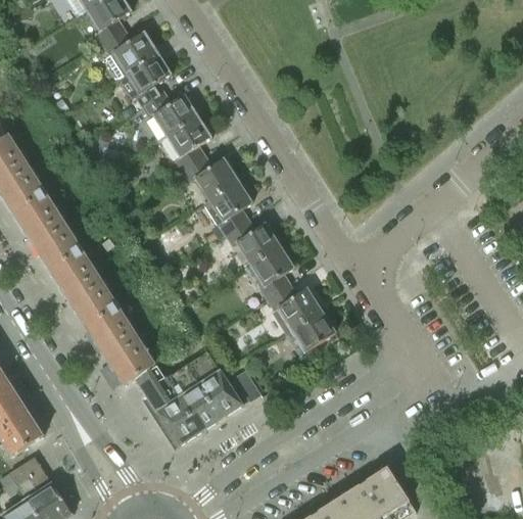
[(86,9),(99,0),(69,0),(79,13),(86,9)]
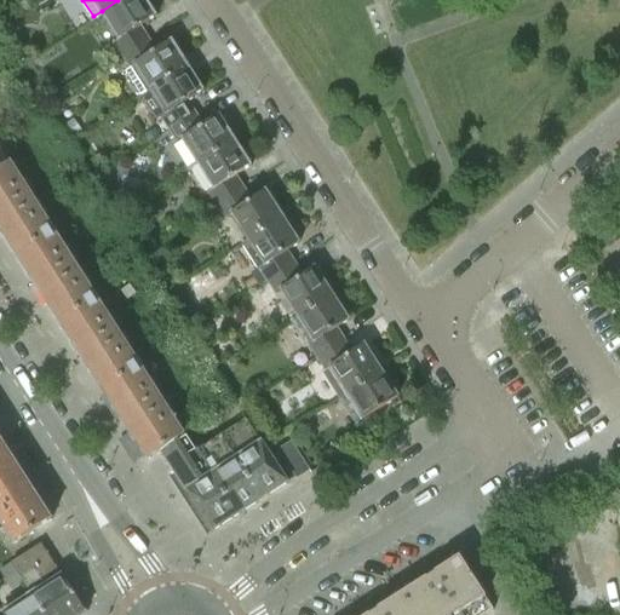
[(155,11),(148,0),(118,0),(102,11),(116,35),(113,38),(121,51),(148,34),(139,22),(155,11)]
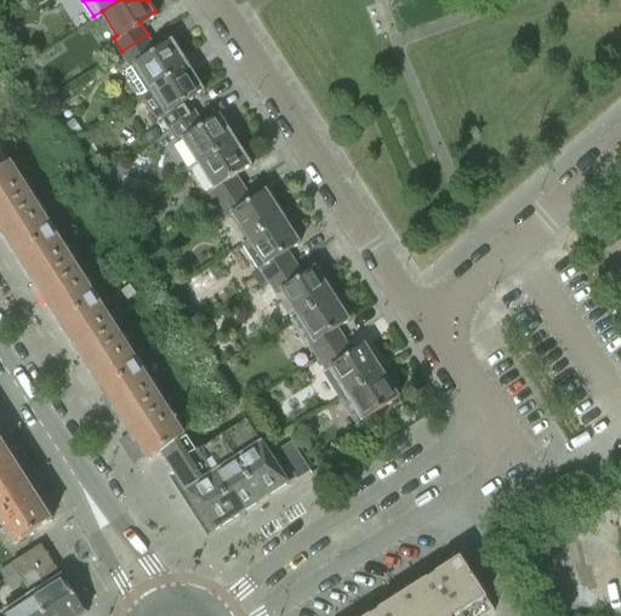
[(6,20),(0,23),(0,32),(4,39),(15,32),(6,20)]
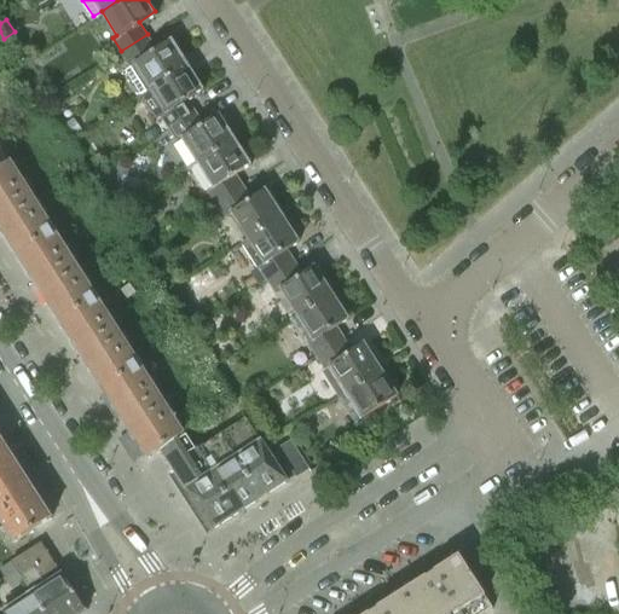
[(142,90),(187,61),(171,36),(155,46),(148,34),(121,51),(129,63),(126,65),(142,90)]
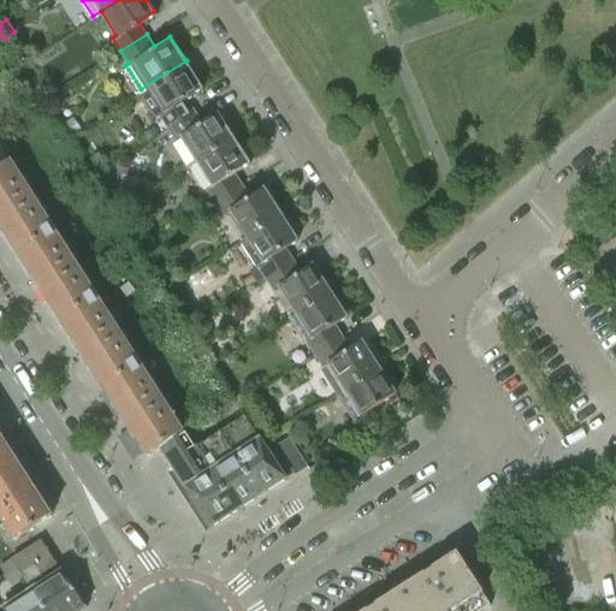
[(187,95),(202,85),(187,60),(141,89),(157,113),(159,111),(167,124),(194,107),(187,95)]
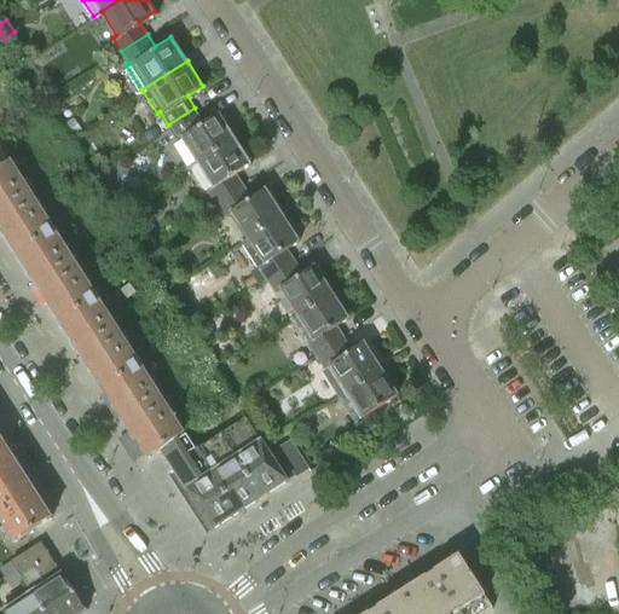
[(197,160),(235,135),(219,110),(203,121),(195,108),(168,125),(177,138),(172,140),(187,166),(197,160)]
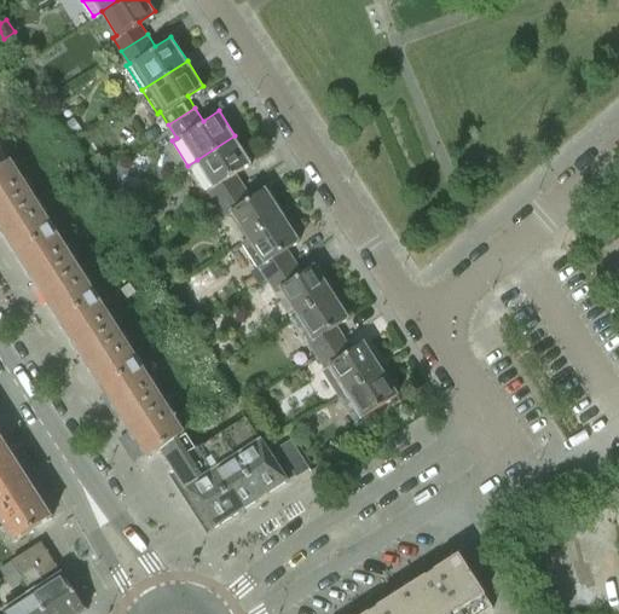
[(154,123),(143,131),(148,138),(157,131),(154,123)]
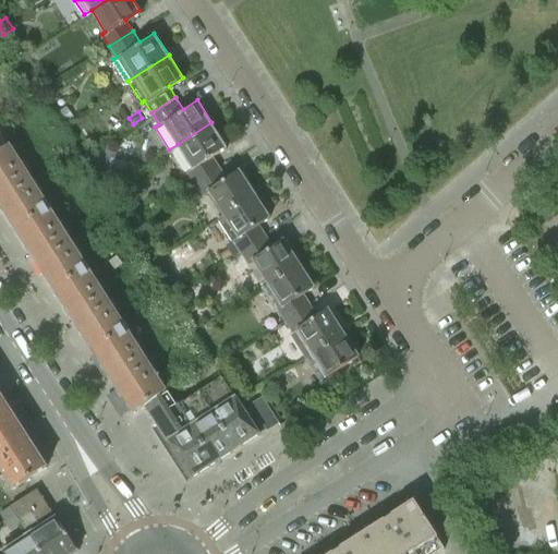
[(226,145),(211,122),(178,144),(191,166),(187,168),(195,180),(219,165),(211,154),(226,145)]
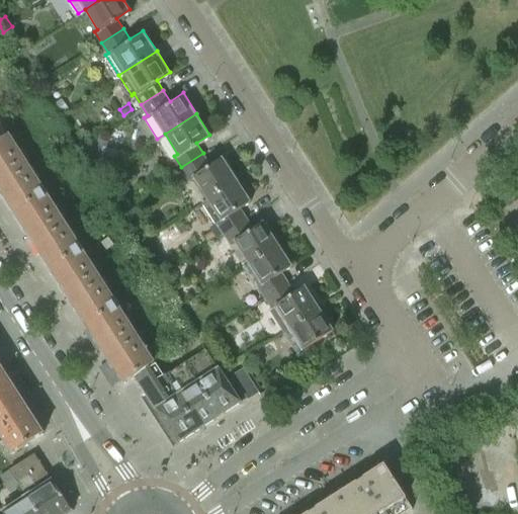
[(42,189),(8,135),(0,122),(0,188),(13,208),(42,189)]
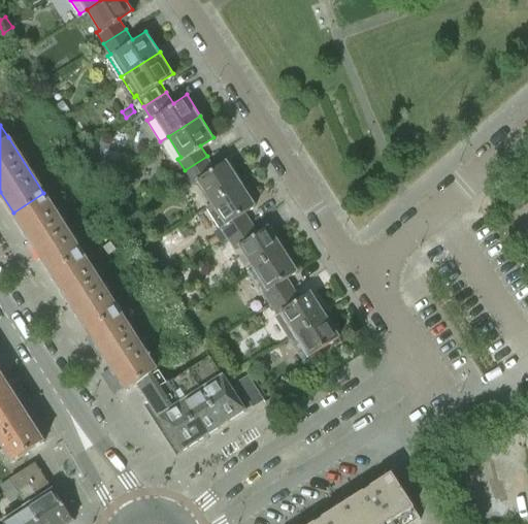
[(240,182),(226,159),(213,166),(207,156),(185,170),(192,182),(197,178),(210,199),(211,200),(240,182)]
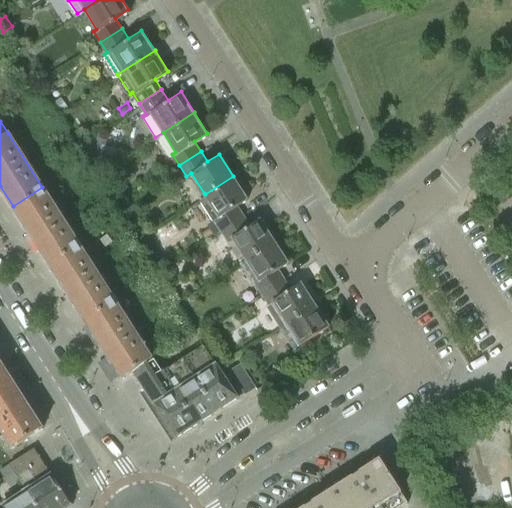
[(247,197),(233,176),(205,194),(204,193),(199,197),(212,218),(213,217),(221,229),(243,214),(237,204),(247,197)]
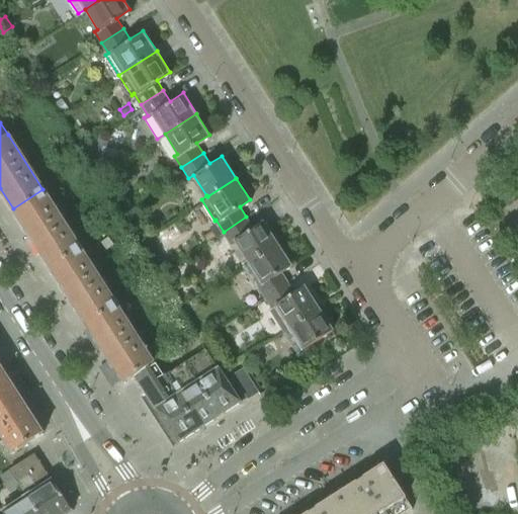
[(79,247),(42,189),(13,208),(50,265),(79,247)]
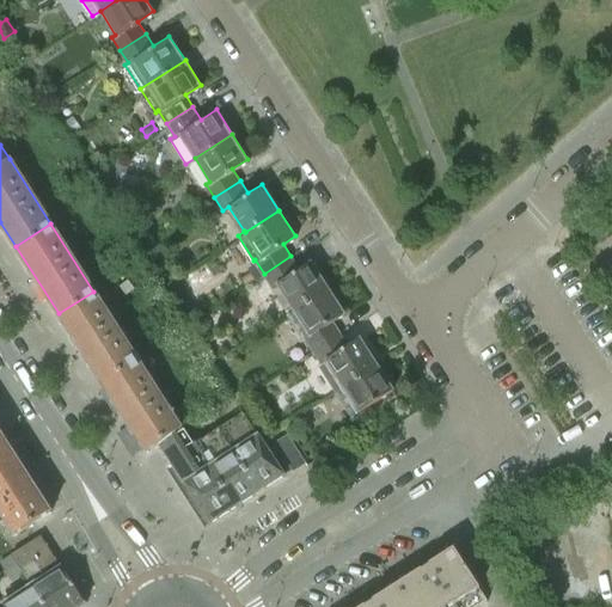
[(311,259),(299,268),(291,256),(264,274),(271,286),(277,282),(293,307),(328,286),(311,259)]
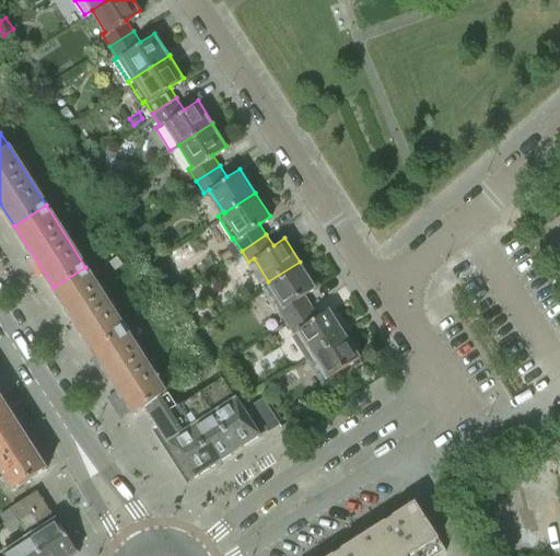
[(303,292),(314,286),(300,262),(268,281),(261,286),(277,309),(278,308),(287,320),(311,304),(303,292)]
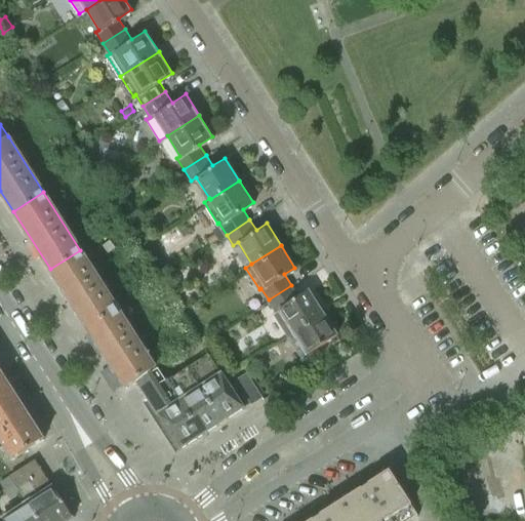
[(117,308),(80,250),(50,269),(86,326),(117,308)]
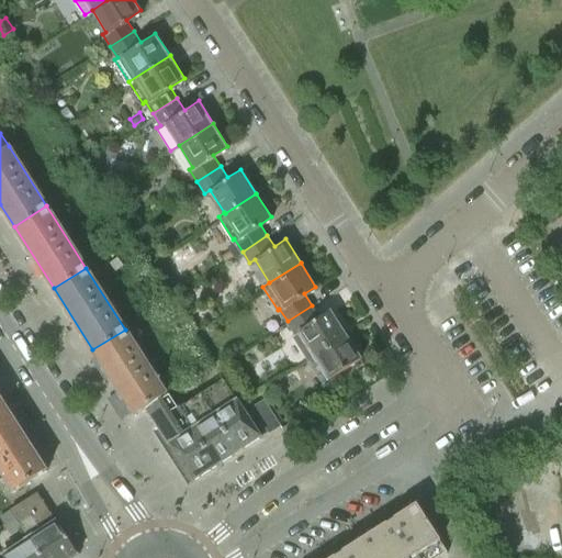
[(188,290),(176,298),(180,305),(193,298),(188,290)]
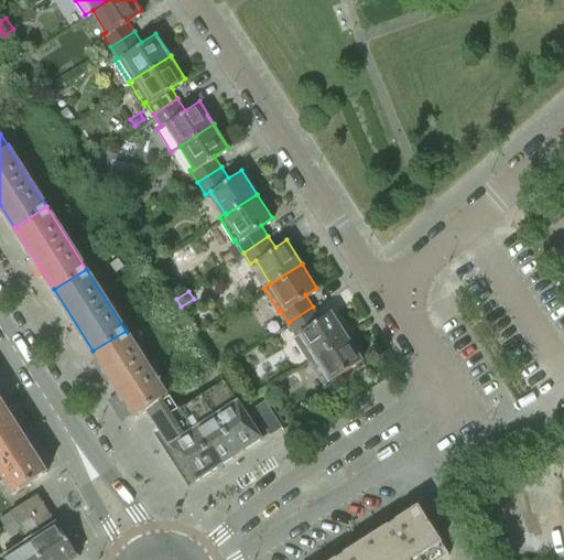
[(346,334),(331,310),(320,316),(313,307),(289,322),(295,333),(293,335),(308,358),(346,334)]
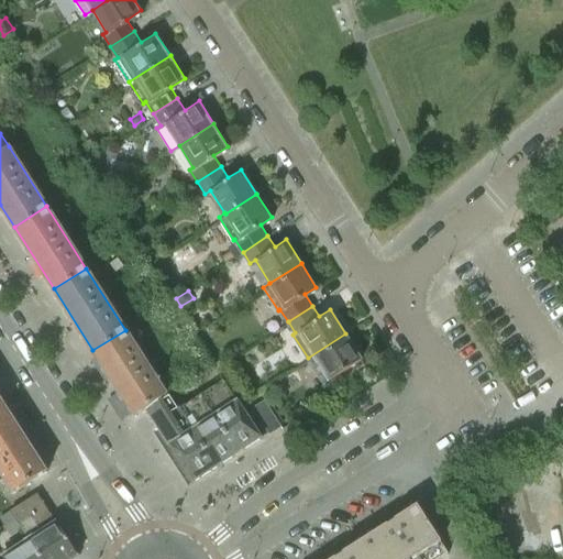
[(194,316),(183,322),(189,331),(199,325),(194,316)]
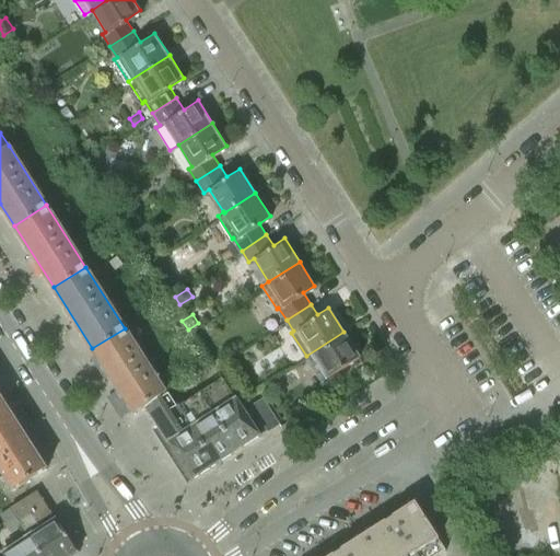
[(164,390),(125,328),(92,348),(132,410),(144,403),(164,390)]
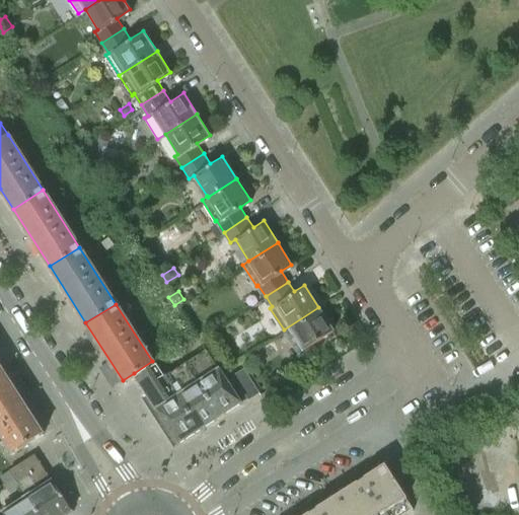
[(303,347),(332,328),(318,307),(284,329),(298,351),(303,347)]
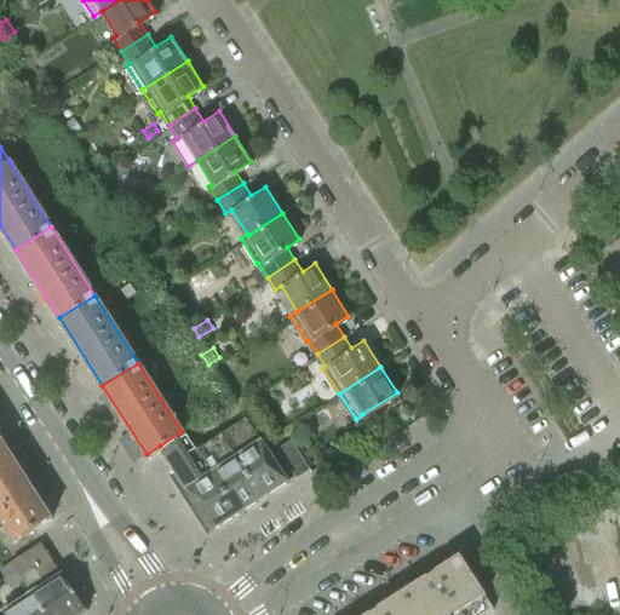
[(286,478),(260,438),(246,417),(222,432),(262,495),(286,478)]
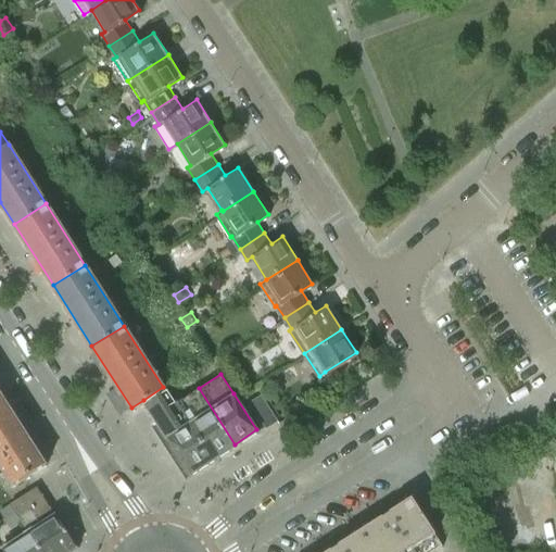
[(235,444),(199,388),(178,401),(167,384),(163,387),(143,400),(190,473),(235,444)]
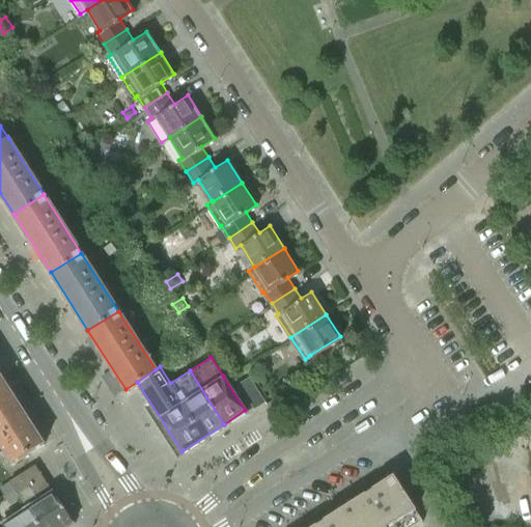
[(0,373),(0,391),(8,387),(0,373)]
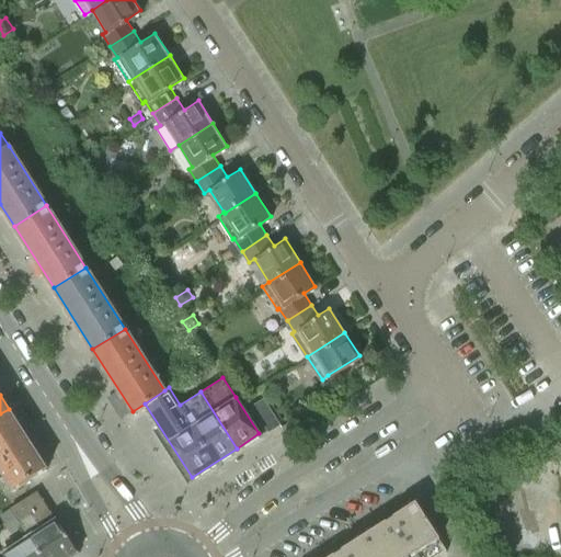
[(263,396),(251,404),(266,428),(278,420),(263,396)]
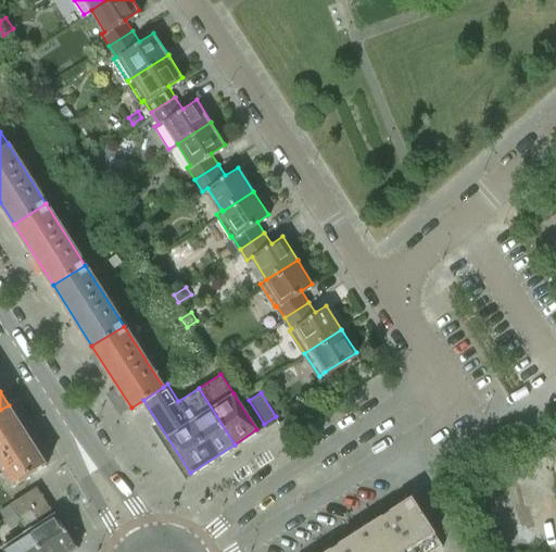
[(9,405),(0,410),(0,464),(12,484),(29,474),(46,463),(9,405)]
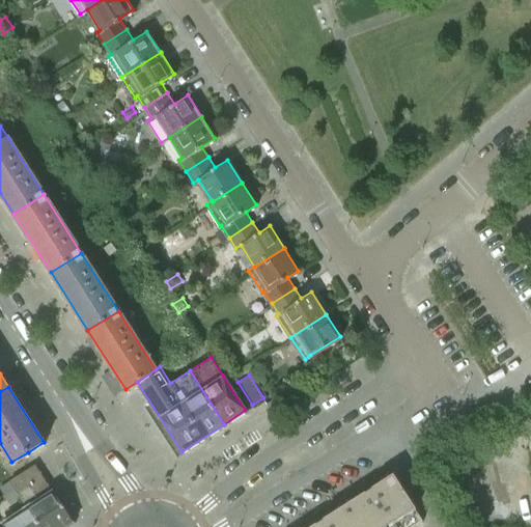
[(27,506),(26,506),(38,526),(62,526),(73,521),(53,489),(52,490),(34,462),(8,478),(15,487),(27,506)]
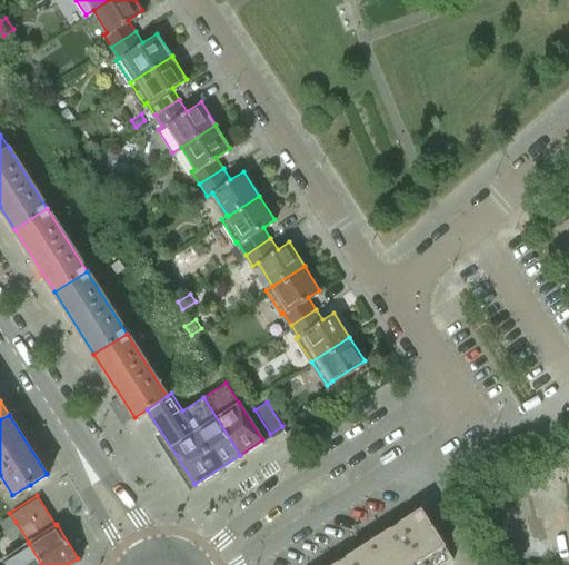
[(421,507),(369,541),(385,564),(437,564),(452,556),(421,507)]
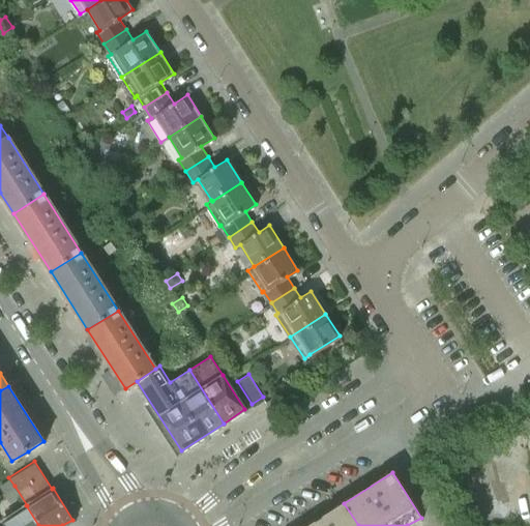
[(8,477),(0,483),(0,486),(4,493),(15,486),(8,477)]
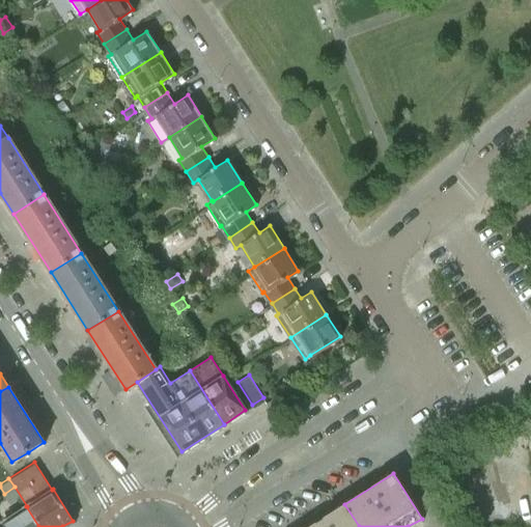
[(359,526),(344,504),(308,526),(359,526)]
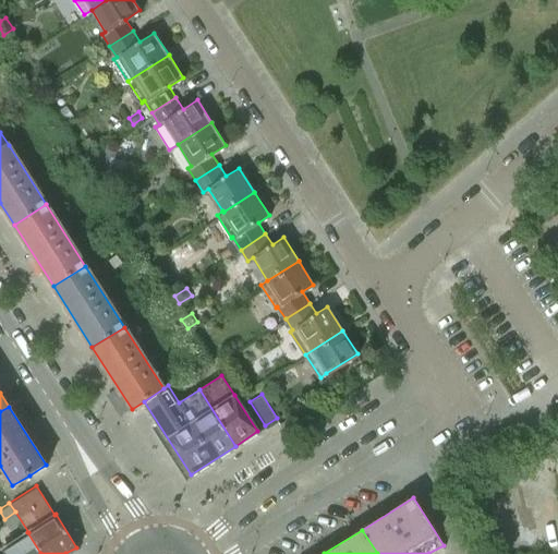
[(4,553),(3,553),(40,553),(27,532),(2,549),(4,553)]
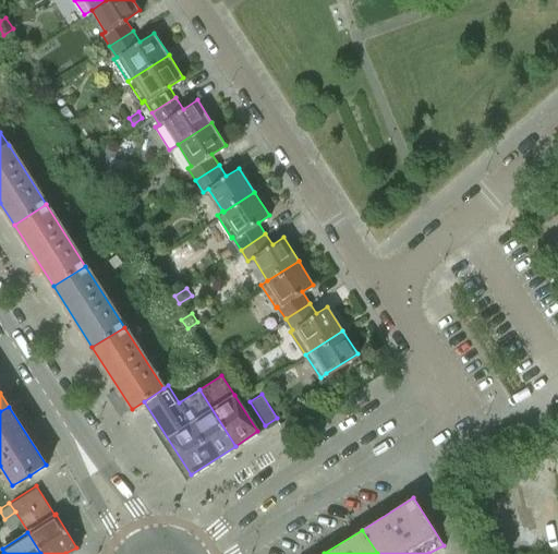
All buildings are outlined.
